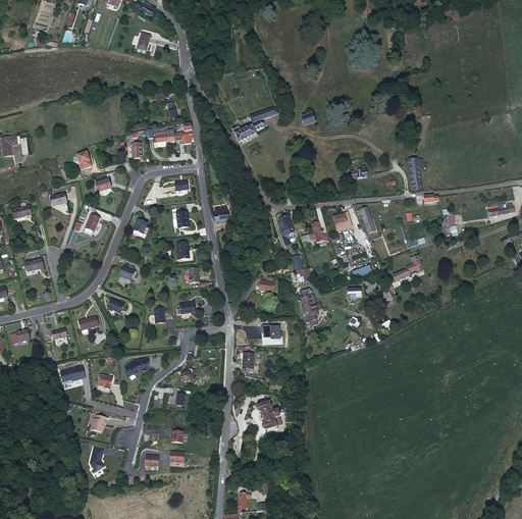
[(137,0),(133,6),(141,10),(141,9),(150,14),(152,10),(144,5),(145,3),(140,0),(137,0)]
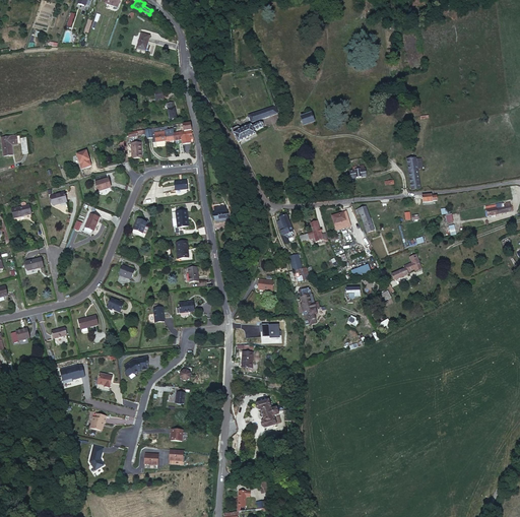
[(140,30),(135,47),(144,49),(149,34),(140,30)]
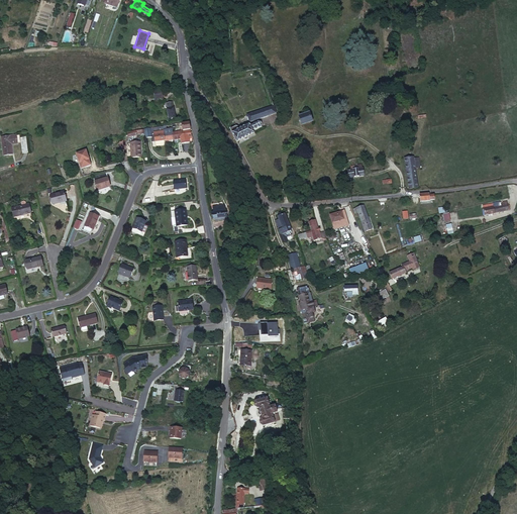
[(169,107),(170,118),(177,117),(176,106),(175,106),(175,101),(169,102),(169,107)]
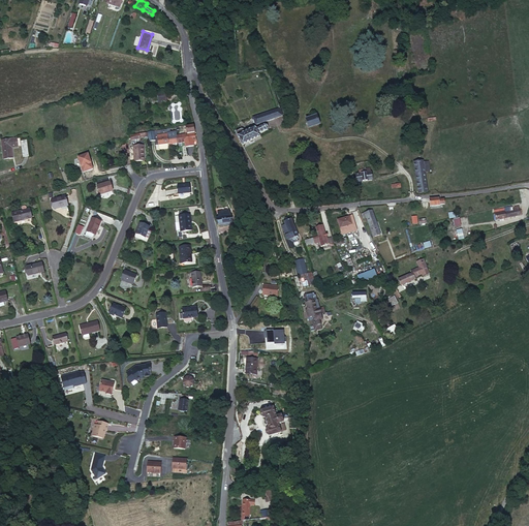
[(252,116),(254,122),(282,113),(280,106),(252,116)]
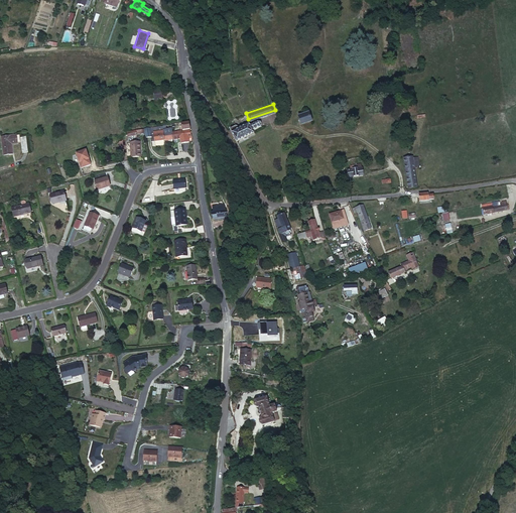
[(298,114),(301,122),(309,119),(307,111),(298,114)]
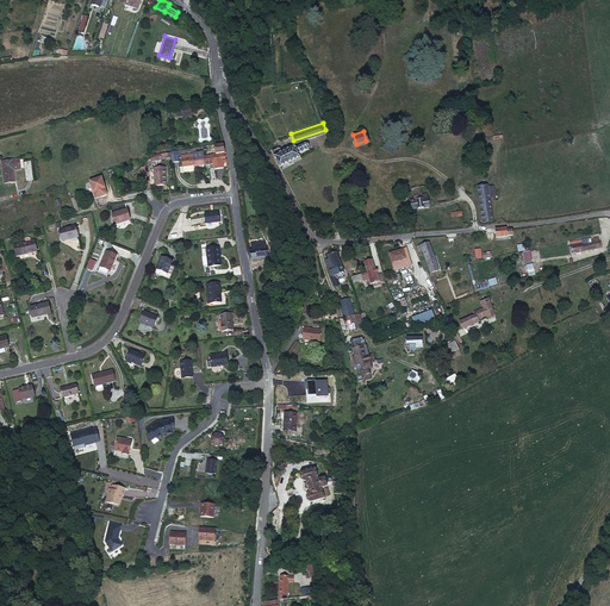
[(278,145),(271,150),(278,164),(291,157),(298,154),(297,152),(305,147),(307,145),(307,144),(307,143),(306,142),(305,143),(294,148),(293,145),(281,150),(278,145)]
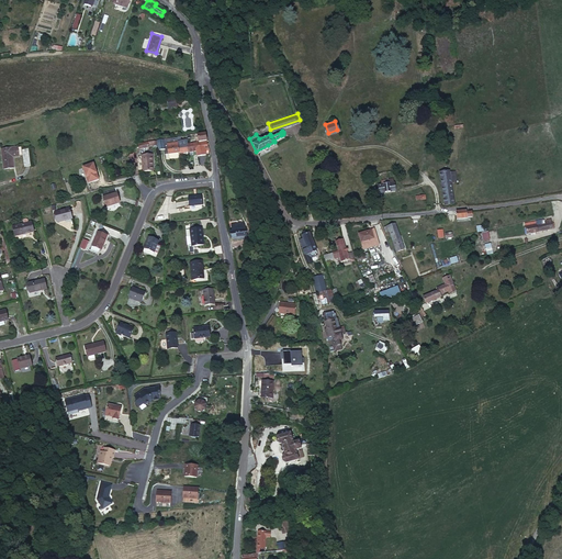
[(188,146),(189,151),(195,149),(195,155),(205,154),(205,147),(208,146),(206,138),(199,140),(193,140),(187,141),(188,146)]
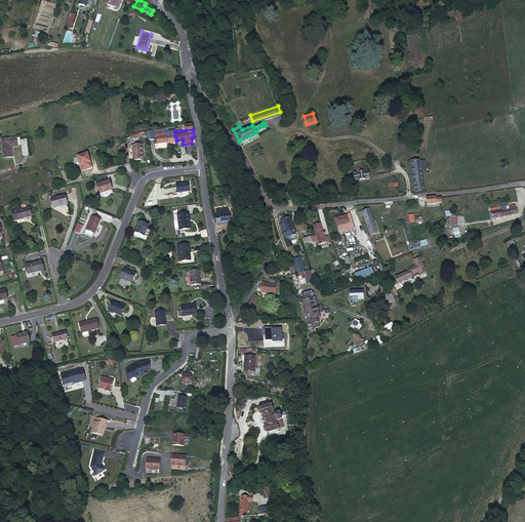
[(167,142),(176,141),(175,136),(174,131),(166,133),(167,142)]
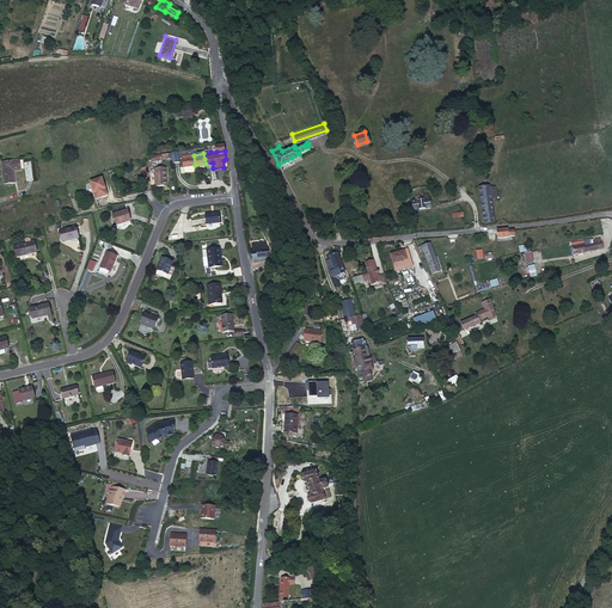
[(167,154),(151,159),(152,165),(161,163),(161,160),(169,159),(167,154)]
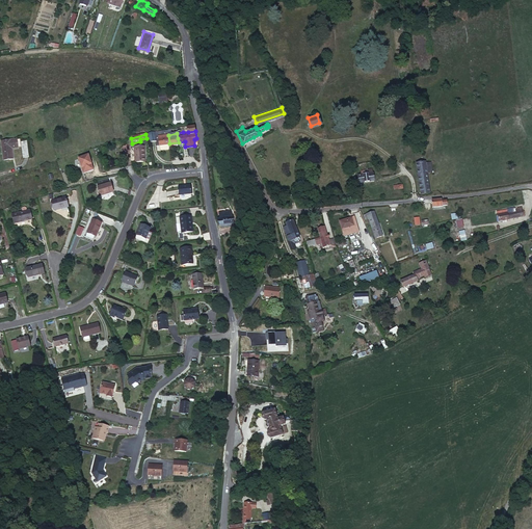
[(169,143),(168,135),(155,137),(156,141),(158,141),(158,144),(169,143)]
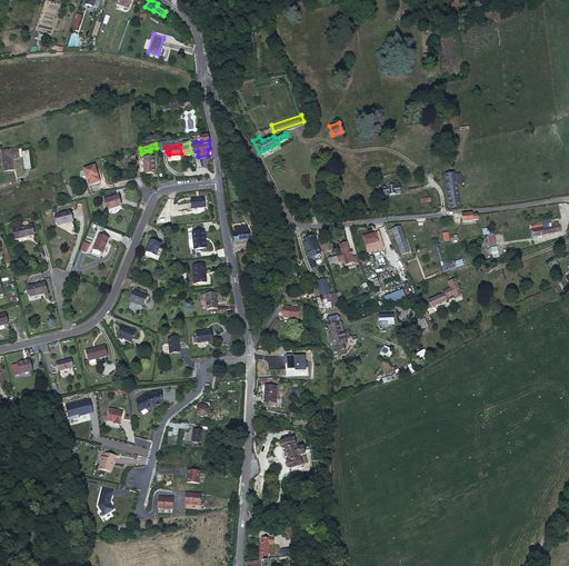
[(2,169),(13,168),(12,158),(18,158),(17,148),(1,149),(2,169)]
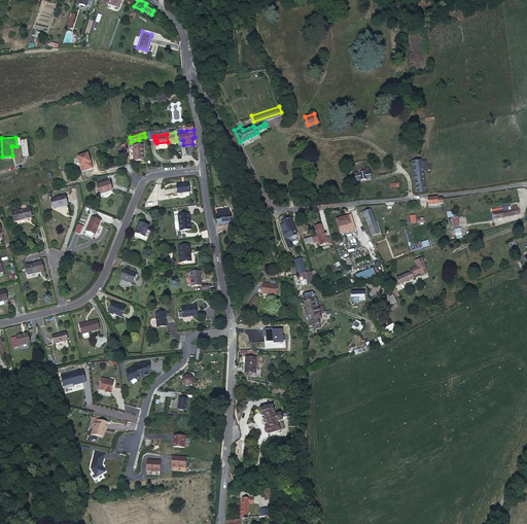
[(143,146),(133,147),(134,162),(144,161),(143,146)]
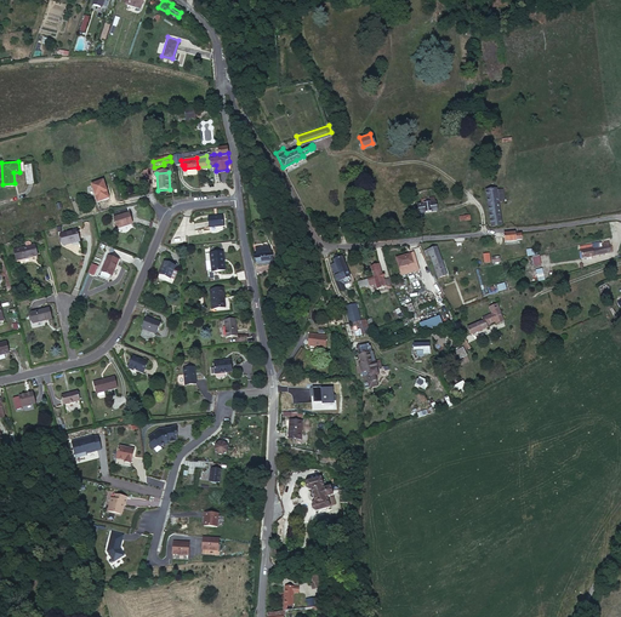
[(91,186),(96,203),(107,199),(103,187),(102,187),(101,182),(91,186)]
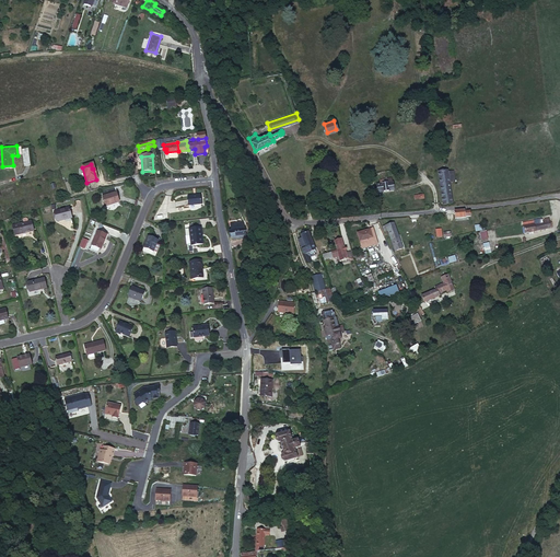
[(456,180),(455,171),(448,172),(448,169),(439,170),(442,201),(452,200),(450,180),(456,180)]
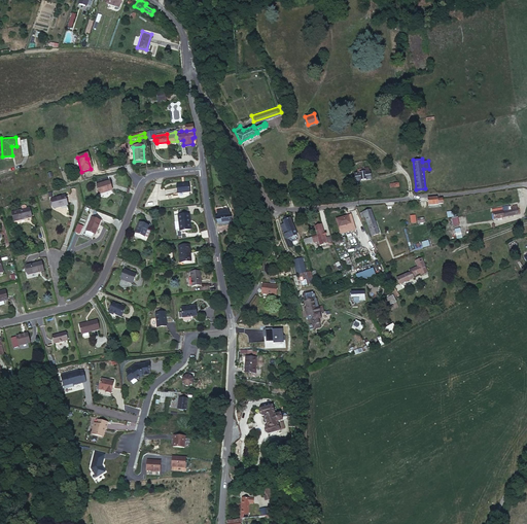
[(358,178),(372,176),(371,164),(366,164),(366,167),(361,167),(361,170),(357,171),(358,178)]
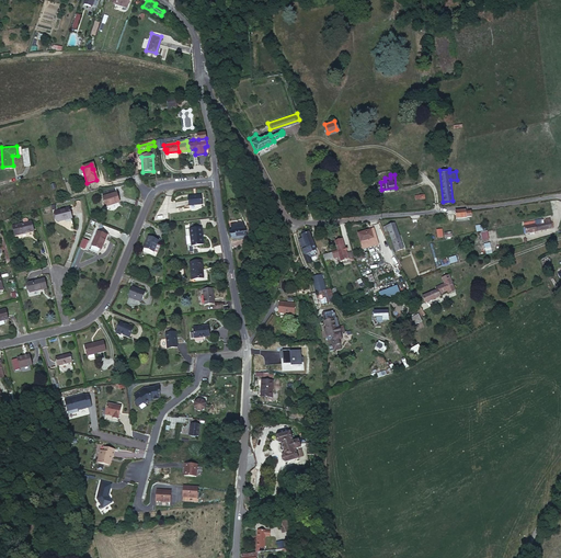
[(104,206),(119,202),(117,192),(102,196),(104,206)]
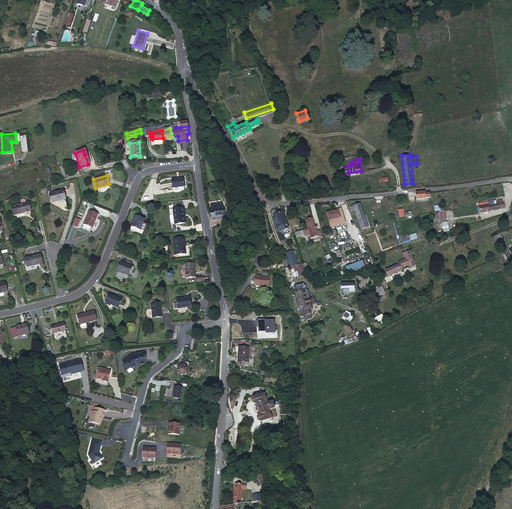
[(173,178),(174,187),(187,185),(186,176),(173,178)]
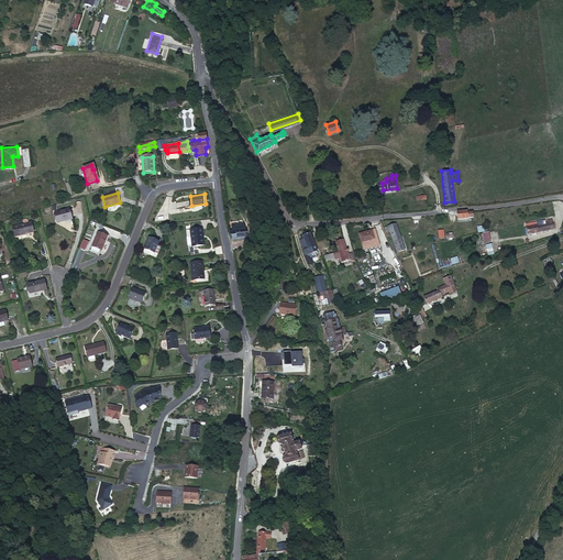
[(70,208),(56,211),(58,222),(73,219),(70,208)]
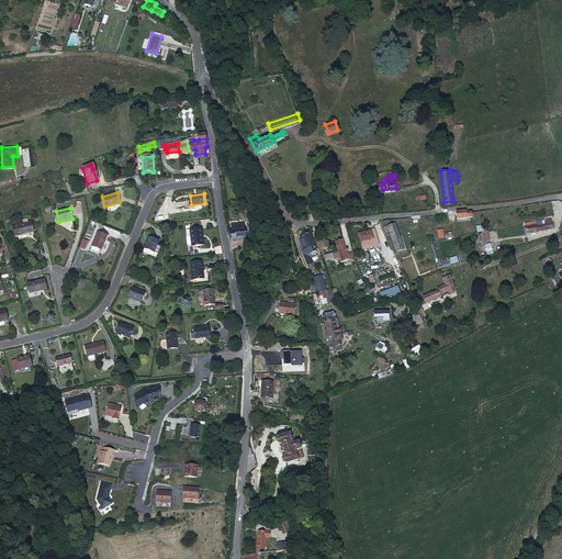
[(34,227),(32,217),(19,221),(13,223),(15,232),(21,231),(34,227)]
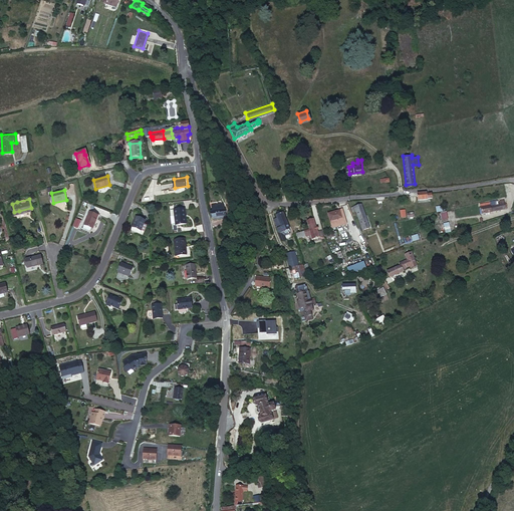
[(506,207),(506,205),(505,202),(505,199),(482,204),(483,212),(506,207)]
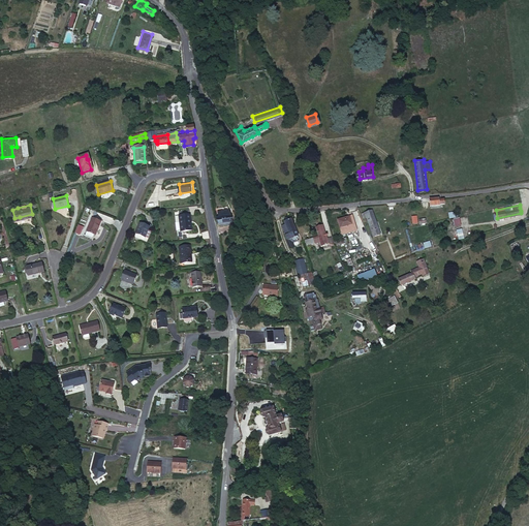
[(217,221),(220,220),(231,217),(228,207),(218,209),(220,214),(216,215),(217,221)]
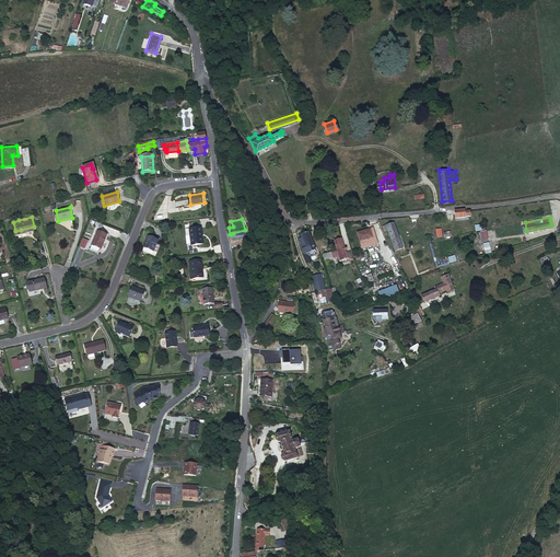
[(394,241),(401,239),(396,221),(385,223),(386,230),(389,229),(394,241)]
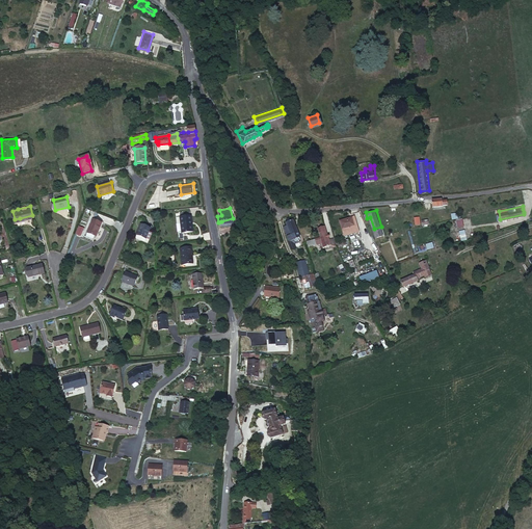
[(349,215),(338,219),(341,228),(352,223),(349,215)]
